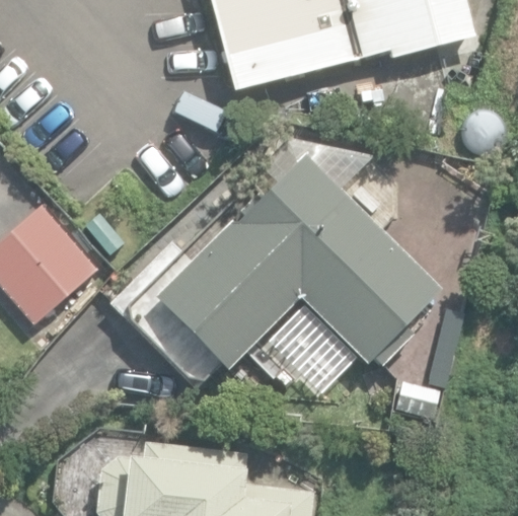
[(211,0),(235,92),(355,61),(339,0),(211,0)]
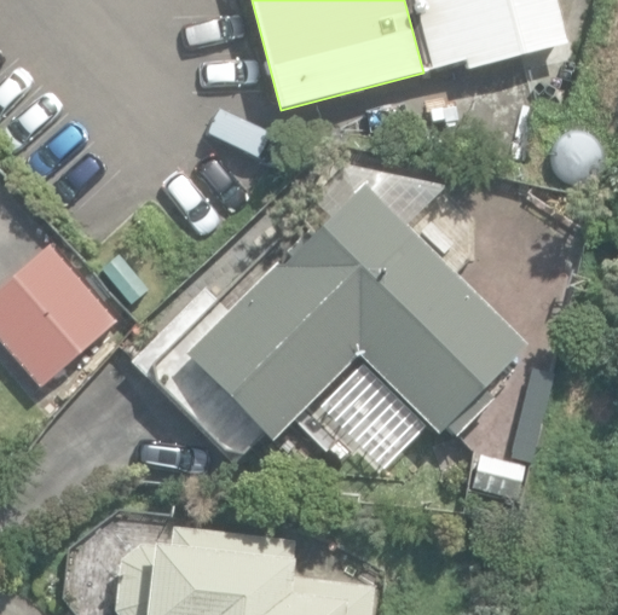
[(415,0),(432,64),(466,56),(468,68),(570,40),(559,0),(415,0)]
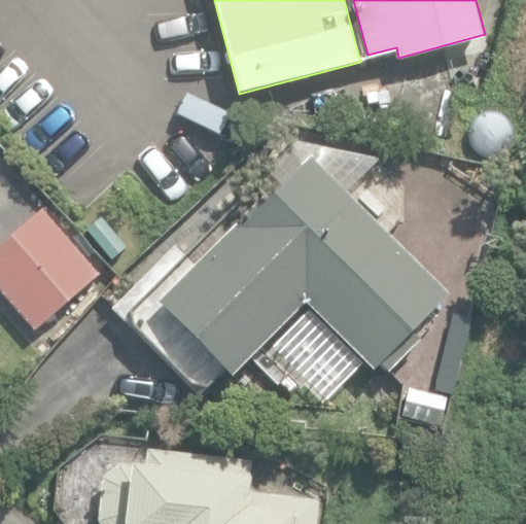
[(448,291),(308,151),(195,264),(173,242),(109,306),(196,393),(221,367),(230,375),(305,300),(372,368),(379,360),(386,369),(420,335),(412,327),(448,291)]
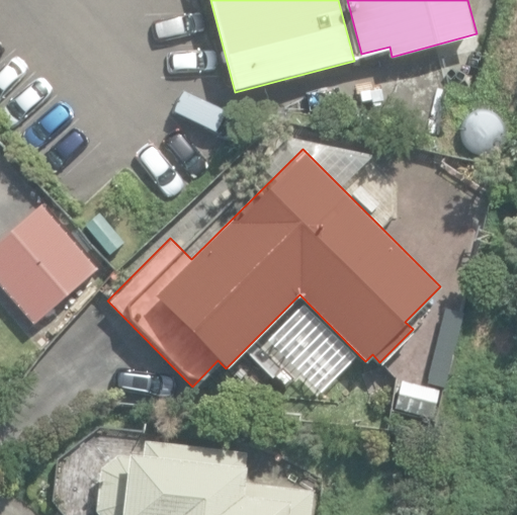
[(50,205),(0,245),(0,278),(34,322),(100,269),(50,205)]
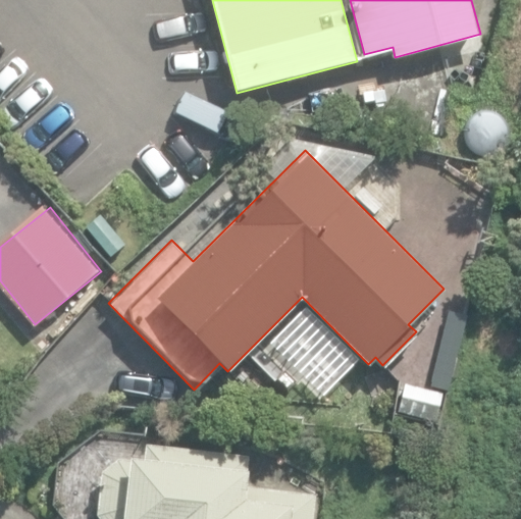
[(87,227),(112,256),(126,243),(101,214),(87,227)]
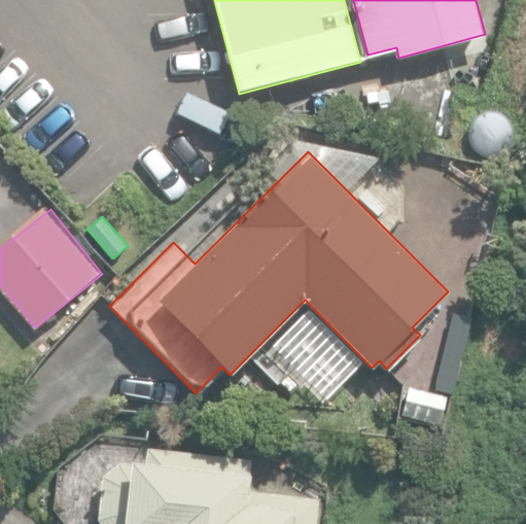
[(402,414),(443,424),(450,396),(410,386),(402,414)]
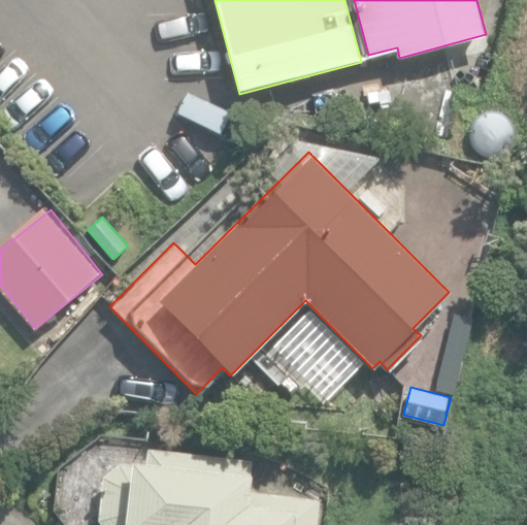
[(253,462),(146,449),(145,461),(128,458),(127,465),(119,464),(102,478),(99,524),(100,524),(317,524),(320,498),(250,491),(253,462)]
